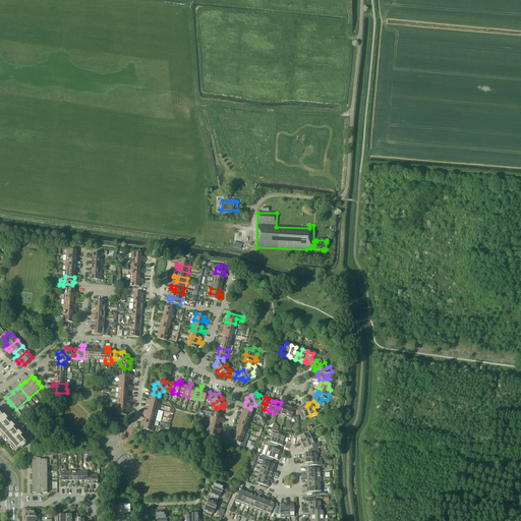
[(149,408),(158,410),(159,405),(147,402),(146,404),(150,405),(149,408)]
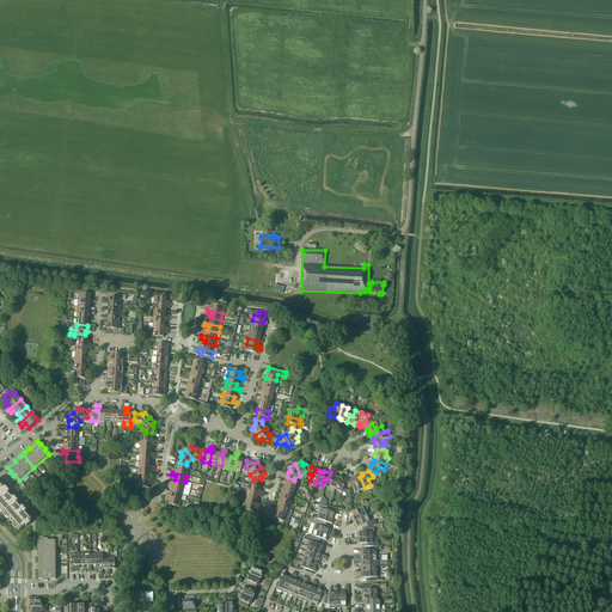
[(335,490),(340,478),(336,477),(337,475),(330,472),(328,479),(331,481),(329,488),(335,490)]
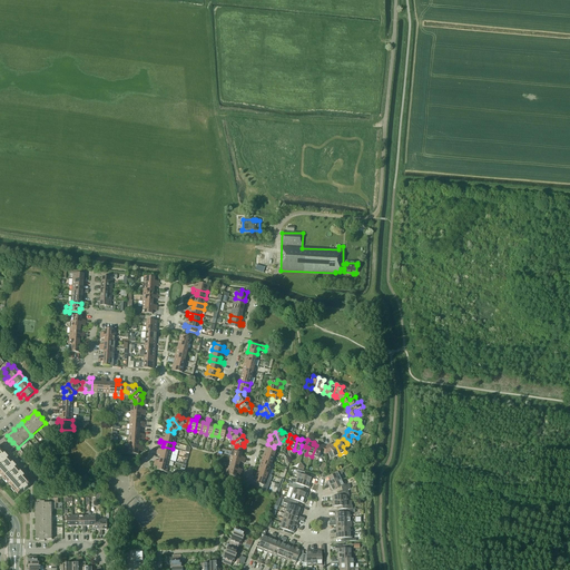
[(264,454),(274,458),(276,451),(273,450),(274,448),(267,444),(266,448),(264,454)]
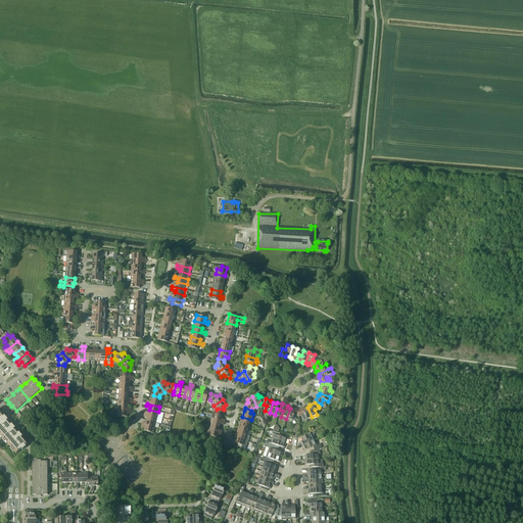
[(299,417),(298,410),(293,408),(293,410),(290,409),(286,419),(292,420),(294,421),(295,421),(295,420),(296,420),(296,419),(295,418),(294,417),(295,416),(299,417)]
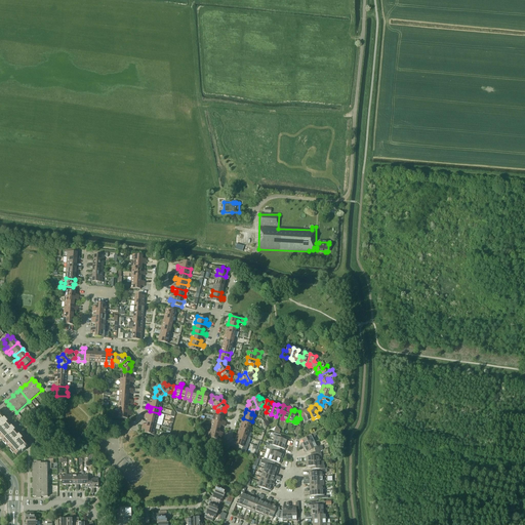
[(313,418),(309,409),(306,410),(305,409),(299,411),(300,418),(306,416),(308,420),(313,418)]
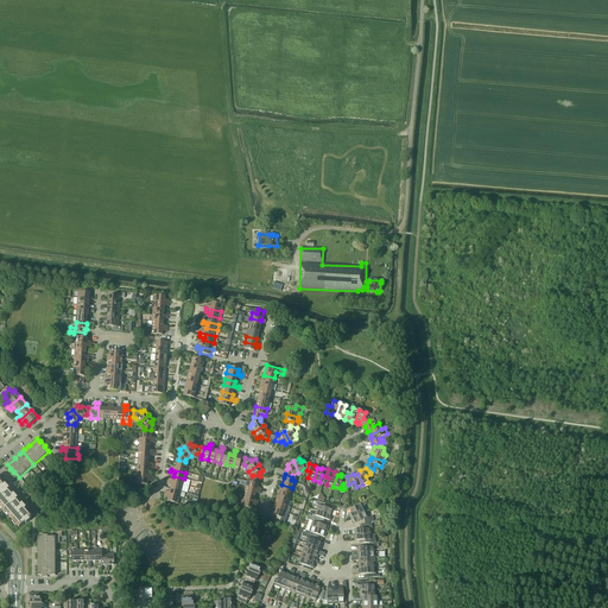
[(171,486),(171,488),(182,492),(183,486),(168,481),(166,485),(171,486)]
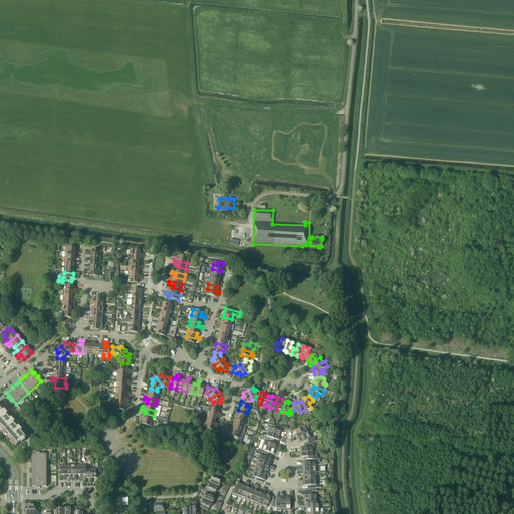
[(217,412),(218,409),(212,408),(209,407),(208,413),(221,416),(221,413),(217,412)]
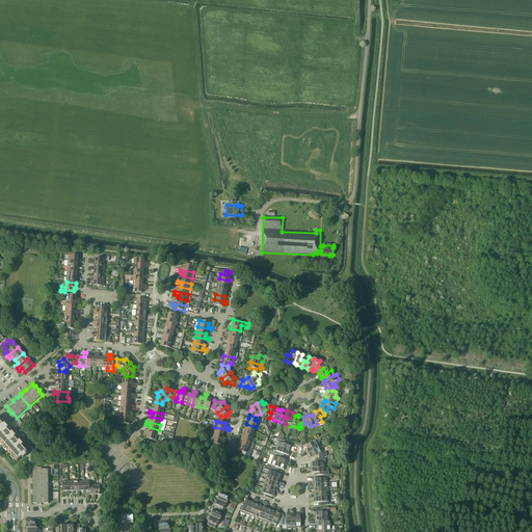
[(244,429),(254,432),(256,427),(246,424),(244,429)]
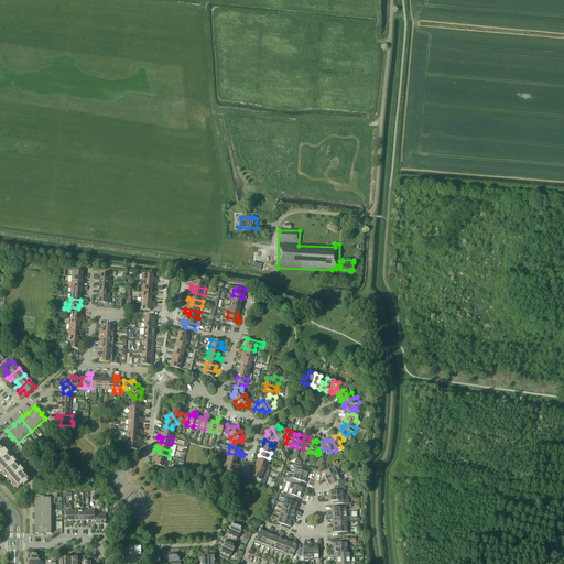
[(12,458),(9,455),(0,462),(0,469),(7,477),(19,467),(15,463),(17,463),(12,458)]
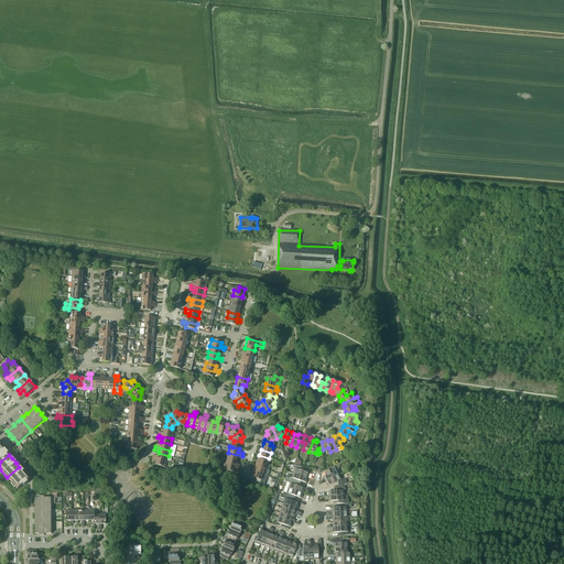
[(257,461),(267,464),(269,458),(259,455),(257,461)]
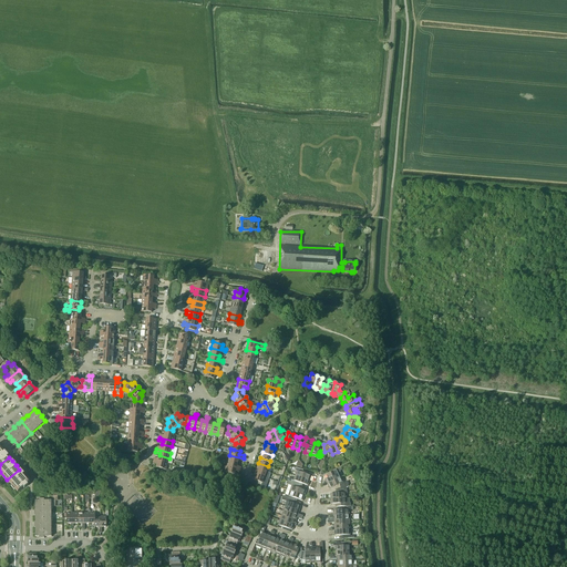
[(166,470),(167,464),(153,461),(153,463),(157,464),(156,467),(166,470)]
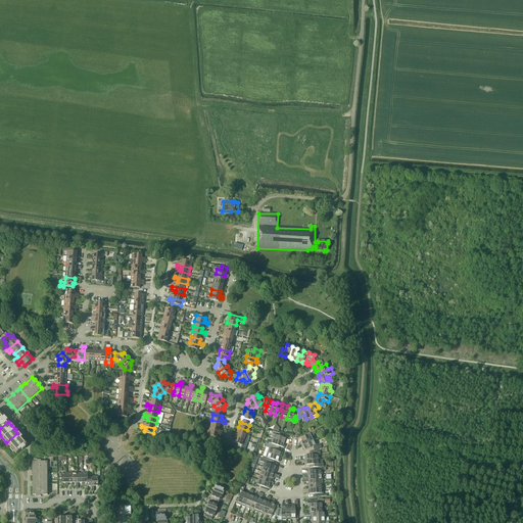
[(209,425),(208,430),(222,433),(223,431),(219,430),(219,427),(209,425)]
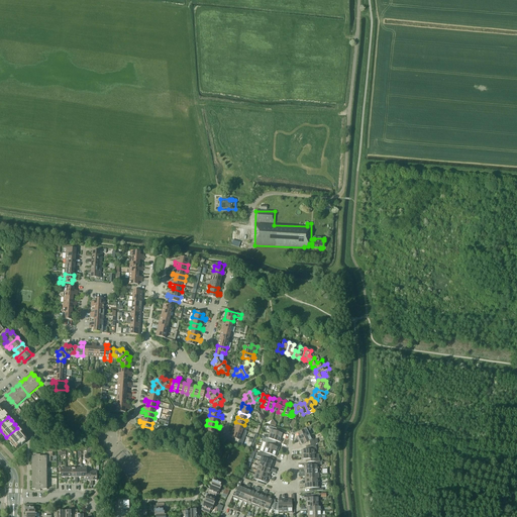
[(234,427),(242,430),(244,425),(235,422),(234,427)]
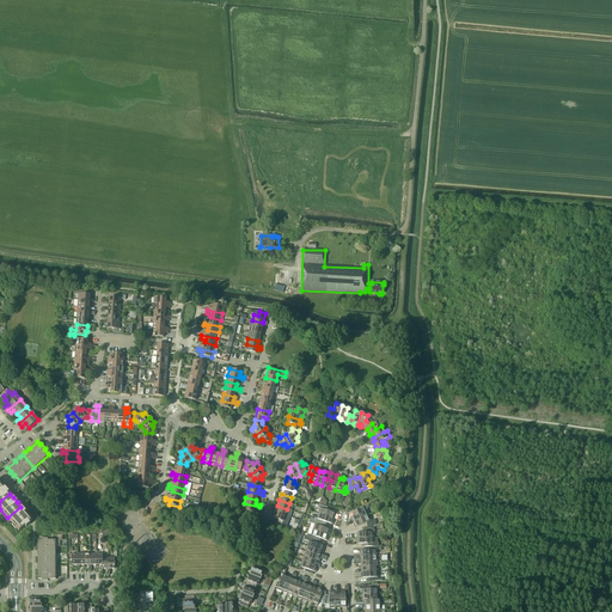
[(258,510),(259,507),(244,503),(243,509),(240,509),(239,513),(252,516),(255,509),(258,510)]
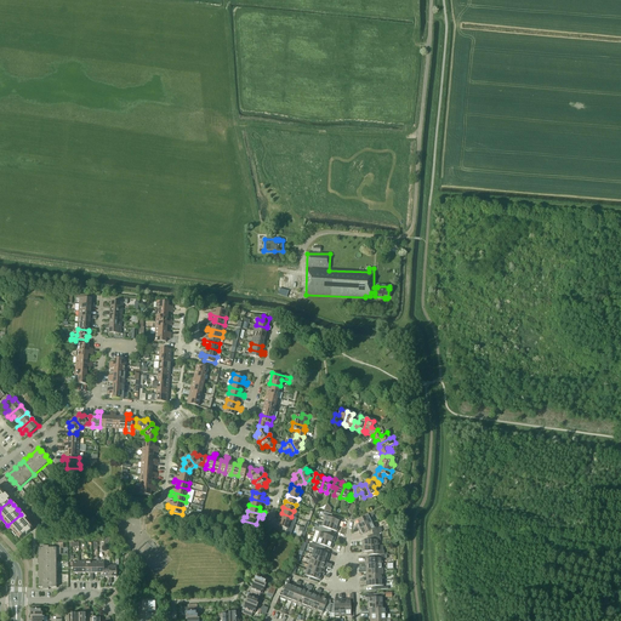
[(325,516),(323,522),(339,527),(341,522),(331,518),(332,514),(325,512),(324,516),(325,516)]
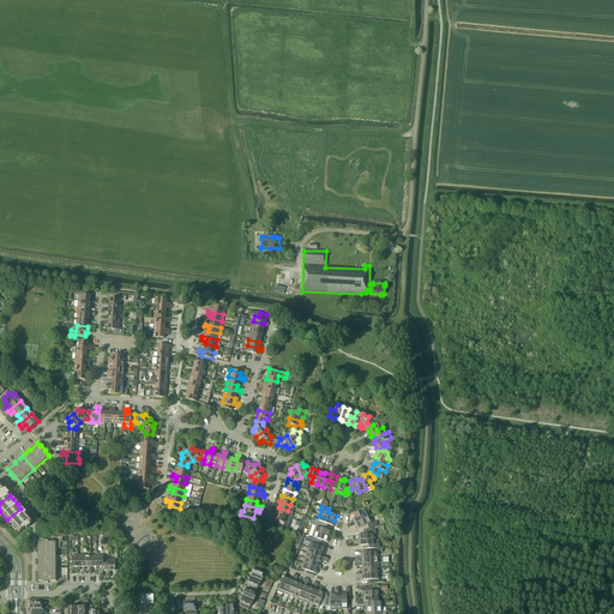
[(288,511),(278,507),(276,513),(287,517),(288,511)]
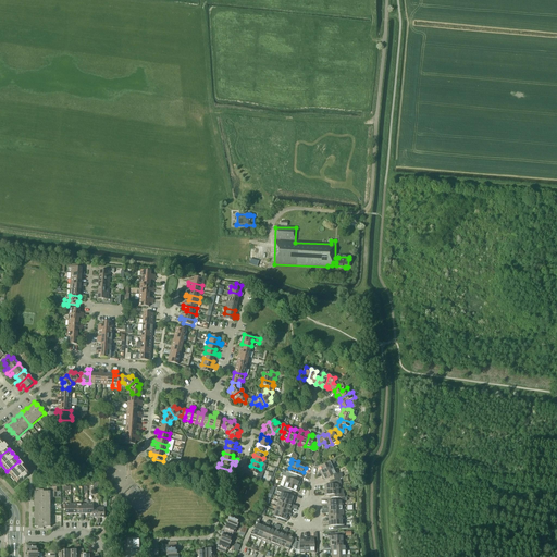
[(323,466),(324,469),(319,471),(321,475),(335,469),(333,465),(334,463),(334,462),(333,462),(333,460),(321,467),(323,466)]
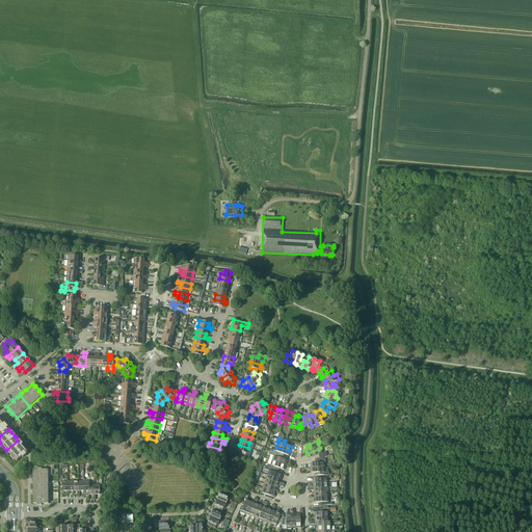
[(19,441),(18,441),(6,450),(17,461),(22,457),(23,458),(26,455),(25,454),(28,452),(22,445),(23,445),(20,441),(19,441)]
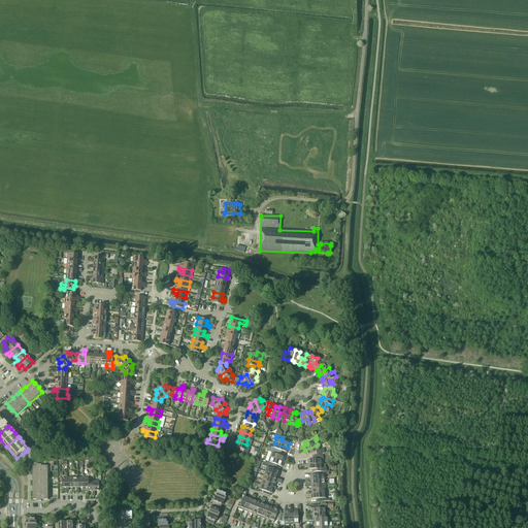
[(246,444),(237,441),(235,447),(244,450),(246,444)]
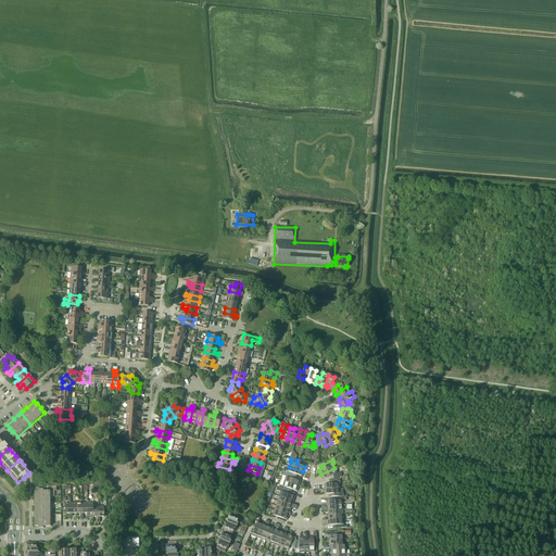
[(302,477),(303,471),(289,467),(288,471),(287,474),(297,477),(297,475),(302,477)]
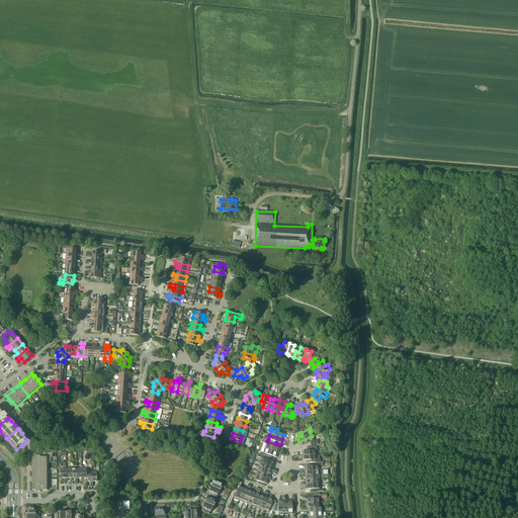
[(312,436),(298,442),(300,447),(310,442),(311,446),(316,445),(319,444),(318,440),(314,441),(314,440),(312,436)]
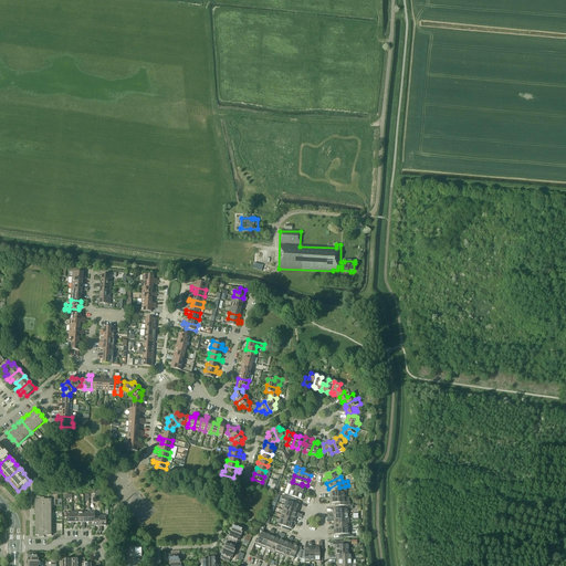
[(289,490),(304,495),(305,490),(301,489),(302,485),(292,482),(289,482),(287,483),(291,484),(289,490)]
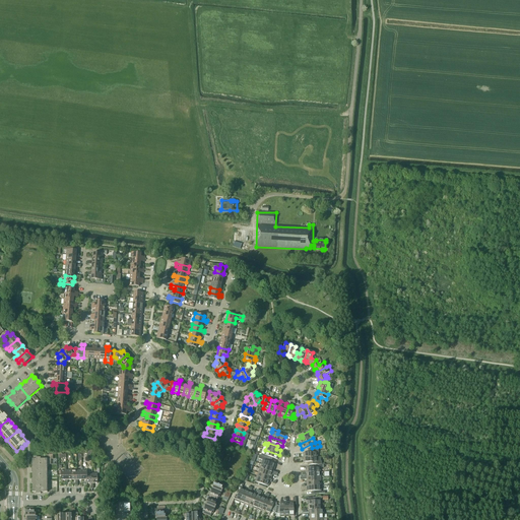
[(303,453),(303,457),(318,457),(317,453),(319,452),(317,447),(312,448),(308,449),(309,453),(303,453)]
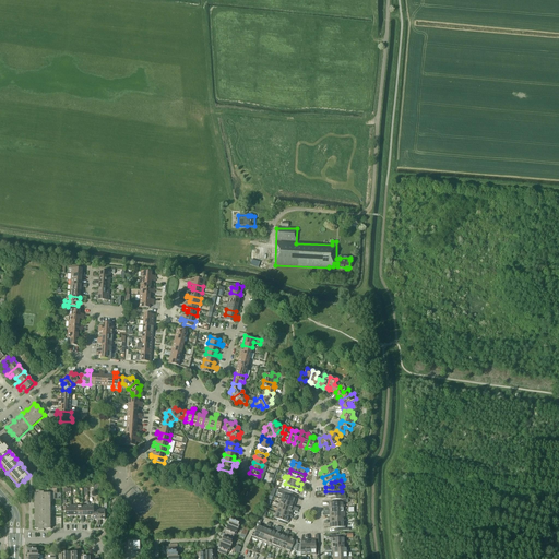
[(283,491),(290,495),(292,491),(298,494),(300,489),(285,484),(283,484),(281,490),(283,491)]
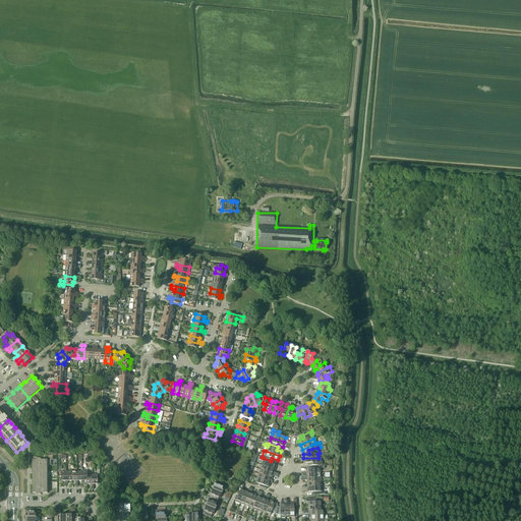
[(47,476),(47,460),(41,460),(41,458),(36,458),(36,460),(33,460),(33,476),(47,476)]
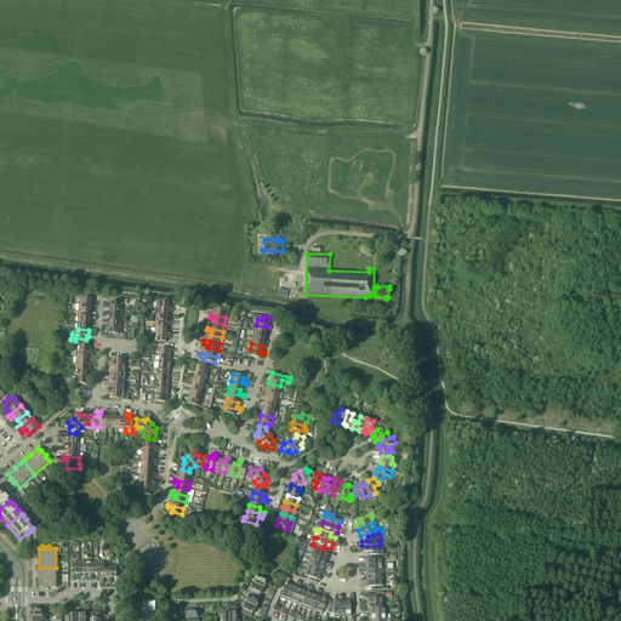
[(312,554),(328,560),(330,554),(324,552),(324,550),(323,550),(314,546),(312,554)]
